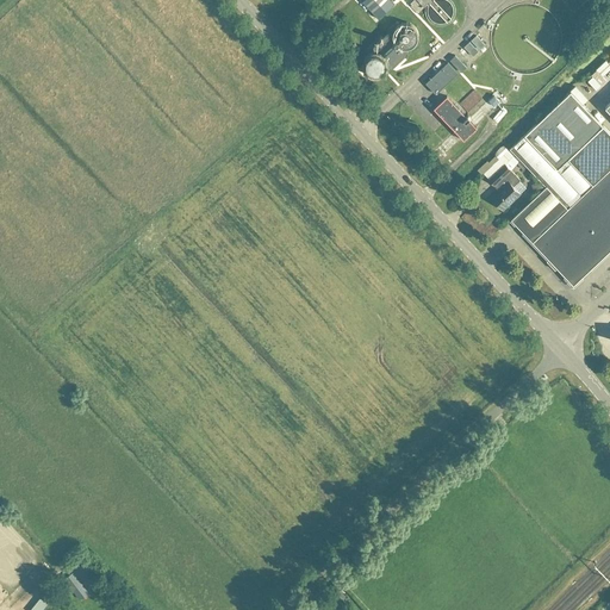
[(390,0),(362,0),(362,1),(379,18),(394,4),(390,0)]
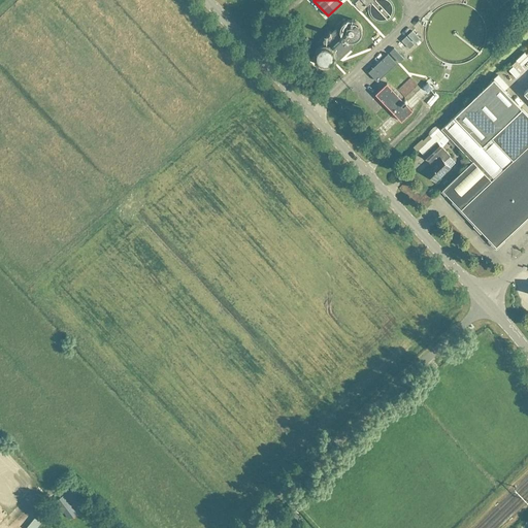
[(358,0),(354,4),(361,11),(366,5),(367,6),(368,4),(373,0),(358,0)]
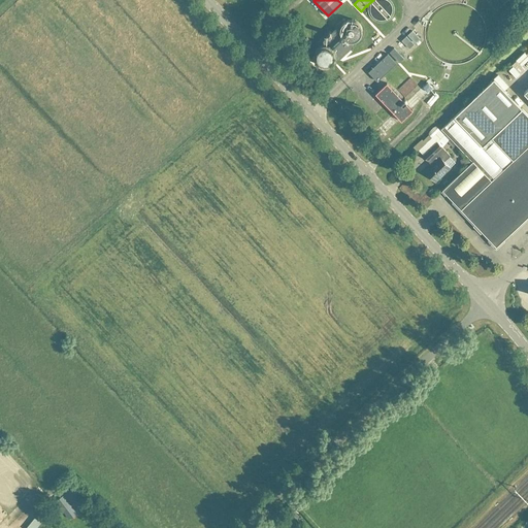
[(324,38),(324,44),(326,44),(327,44),(329,44),(330,45),(331,46),(332,47),(334,48),(335,50),(335,52),(336,53),(336,55),(336,57),(341,58),(353,46),(353,41),(351,41),(350,41),(348,41),(345,41),(344,40),(342,39),(342,37),(341,35),(340,34),(340,32),(340,31),(340,30),(340,28),(335,28),(324,38)]
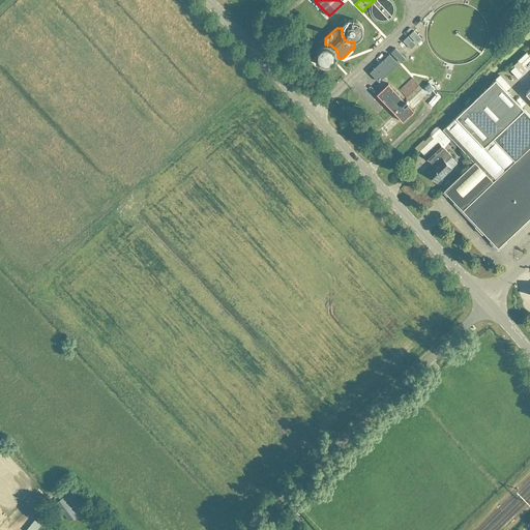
[(421,38),(413,30),(409,34),(416,42),(421,38)]
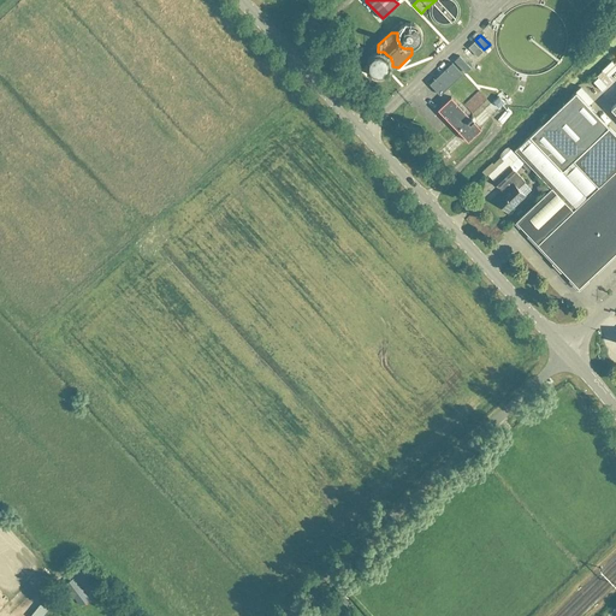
[(483,52),(473,42),(468,47),(478,57),(483,52)]
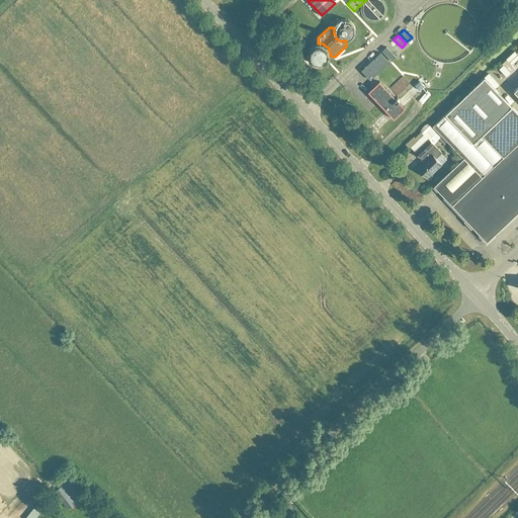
[(397,57),(386,47),(381,51),(392,62),(397,57)]
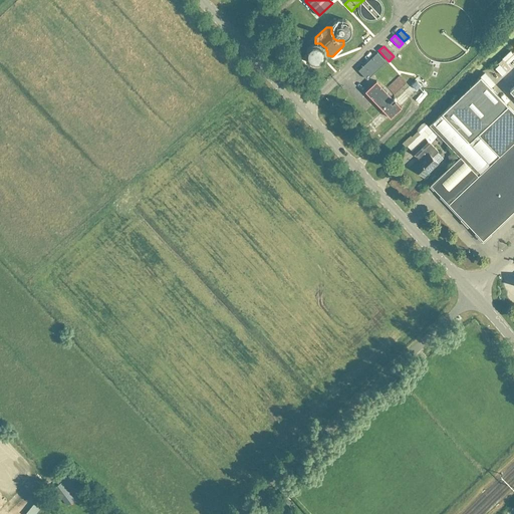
[(310,58),(319,67),(328,58),(319,49),(310,58)]
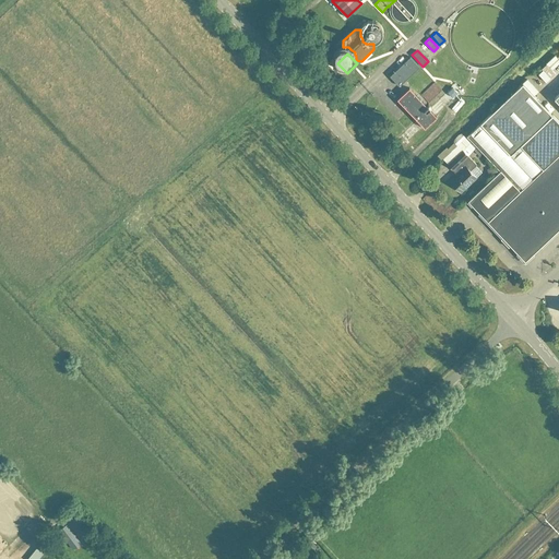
[(400,85),(419,67),(411,57),(390,75),(400,85)]
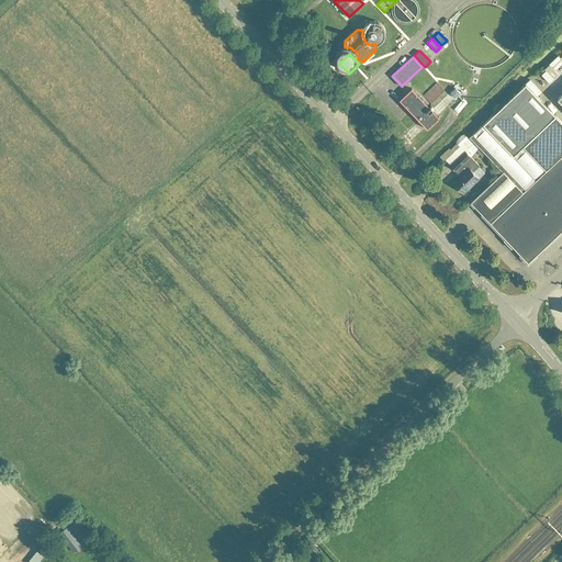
[(549,60),(544,65),(553,75),(558,70),(549,60)]
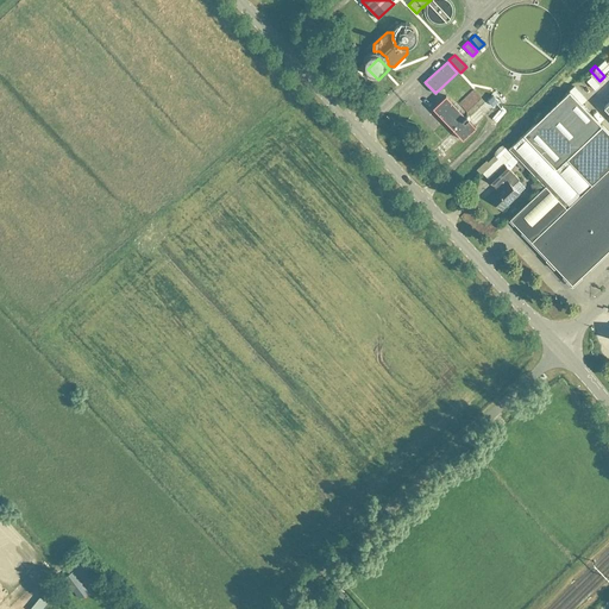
[(572,92),(589,110),(597,101),(581,83),(572,92)]
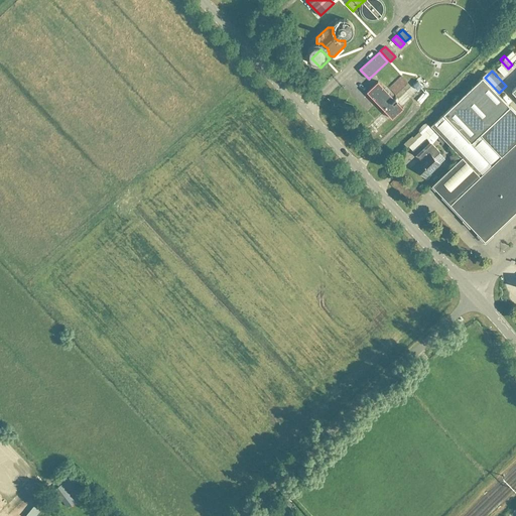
[(515,112),(483,77),(431,125),(462,157),(432,184),(485,241),(515,211),(515,112)]
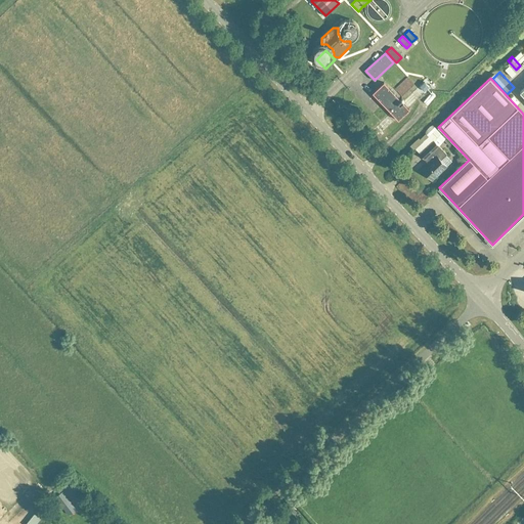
[(429,86),(425,81),(420,85),(424,90),(429,86)]
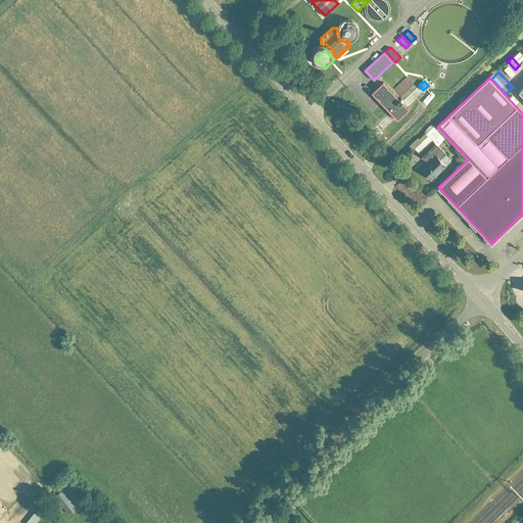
[(409,109),(407,106),(383,82),(372,93),(397,120),(409,109)]
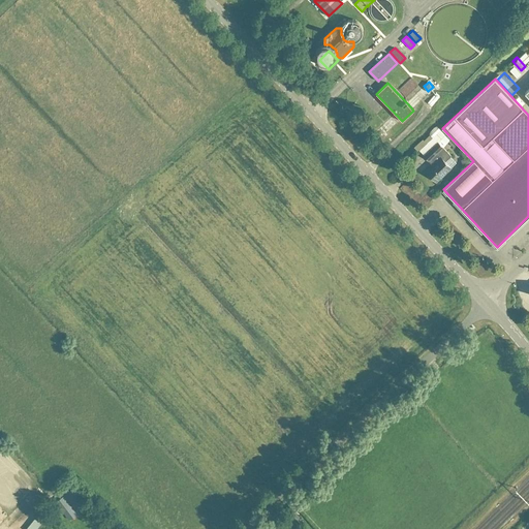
[(380,127),(374,133),(379,138),(386,132),(380,127)]
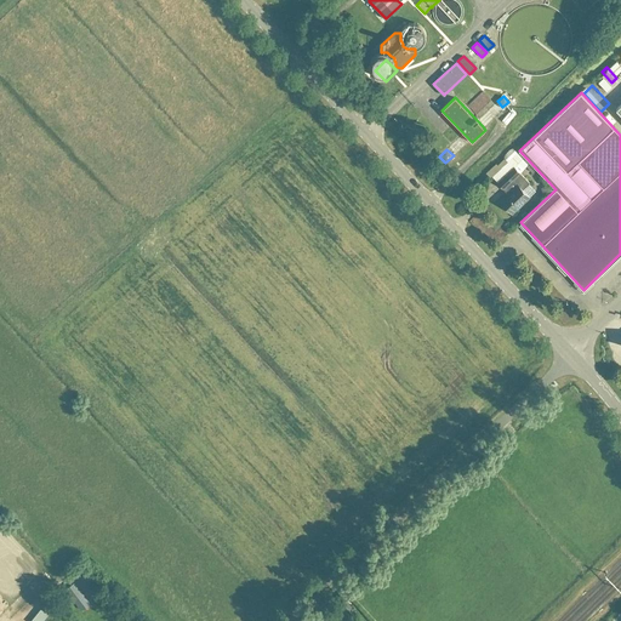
[(516,166),(497,182),(503,188),(507,184),(512,191),(508,193),(500,200),(512,212),(529,197),(522,189),(529,182),(516,166)]
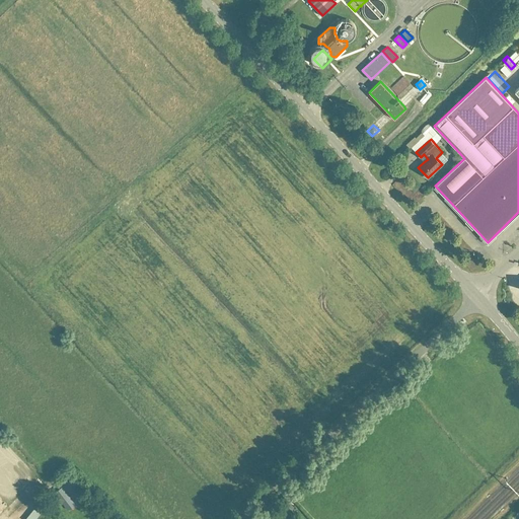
[(75,475),(66,482),(79,500),(88,493),(75,475)]
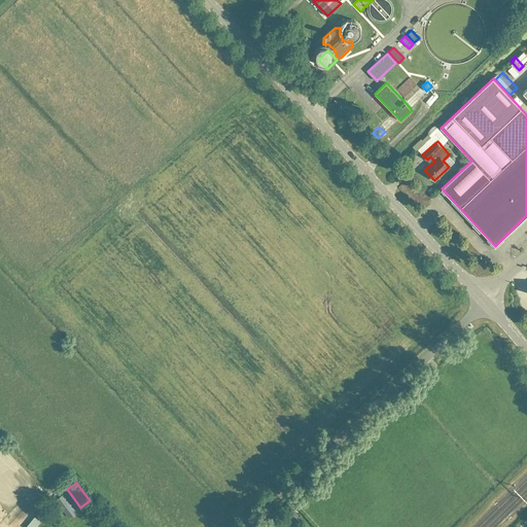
[(61,494),(55,499),(68,517),(74,512),(61,494)]
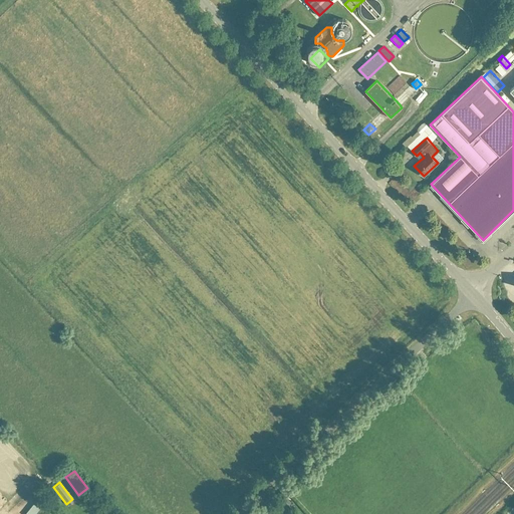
[(26,513),(31,513),(40,502),(34,497),(23,511),(26,513)]
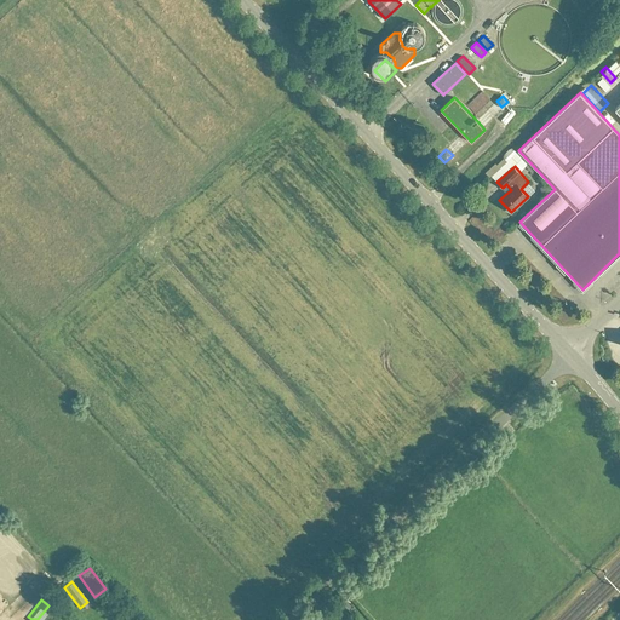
[(50,619),(59,609),(55,606),(42,619),(50,619)]
